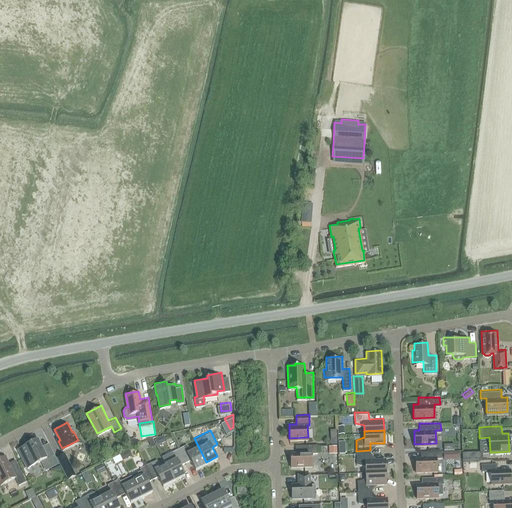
[(137,442),(135,436),(129,438),(132,444),(137,442)]
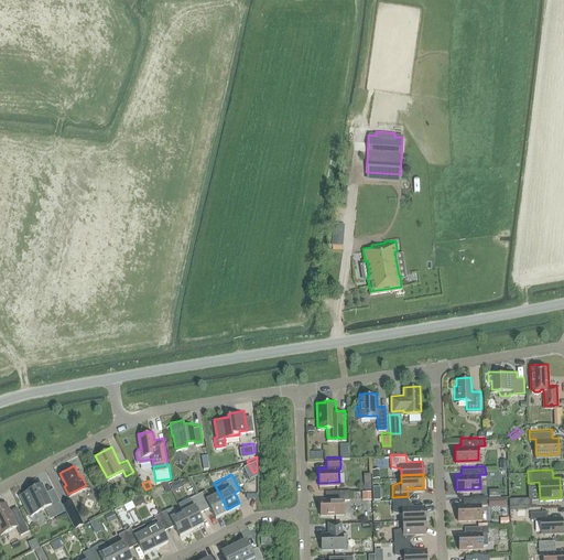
[(41,482),(20,493),(30,513),(45,505),(50,514),(63,508),(53,487),(45,491),(41,482)]
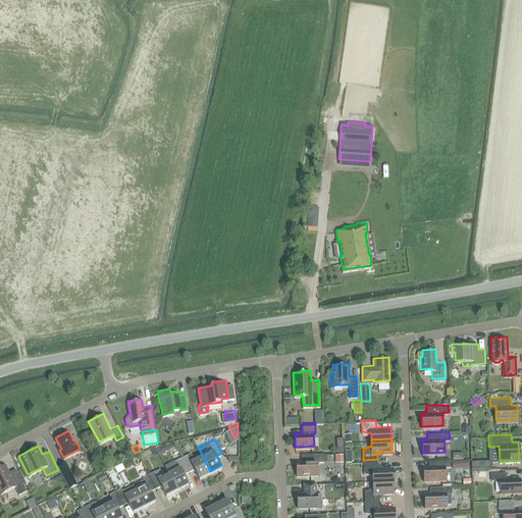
[(190,451),(187,452),(181,455),(189,469),(194,466),(199,476),(210,471),(202,455),(197,457),(190,451)]
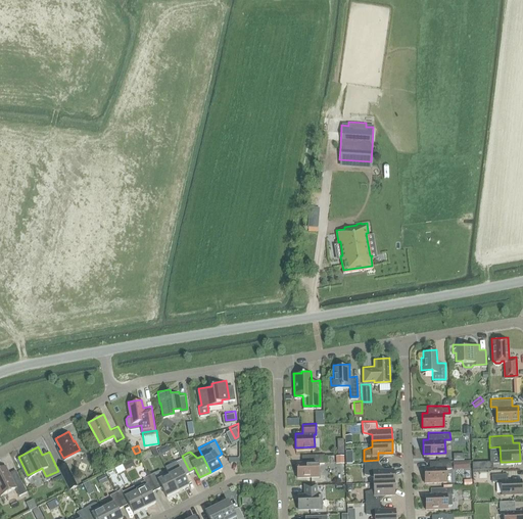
[(318,461),(324,461),(324,452),(301,453),(302,461),(296,461),(297,474),(319,474),(318,461)]
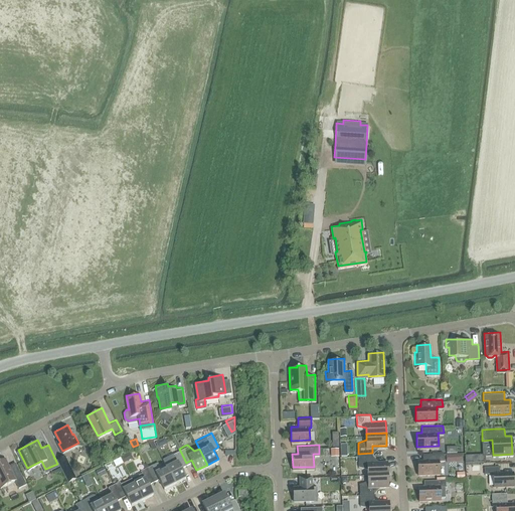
[(339,454),(338,446),(330,446),(331,454),(339,454)]
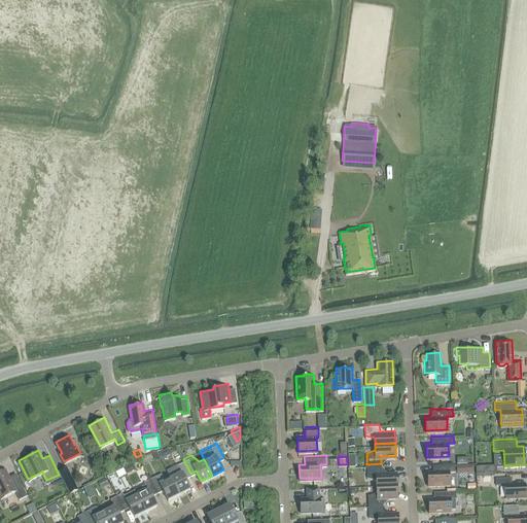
[(178,492),(189,487),(184,477),(190,474),(183,459),(177,462),(181,471),(170,476),(178,492)]
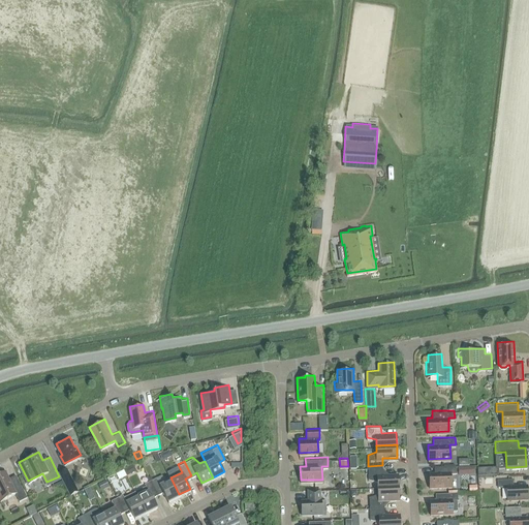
[(429,471),(429,486),(452,485),(450,471),(457,471),(456,464),(434,464),(434,471),(429,471)]
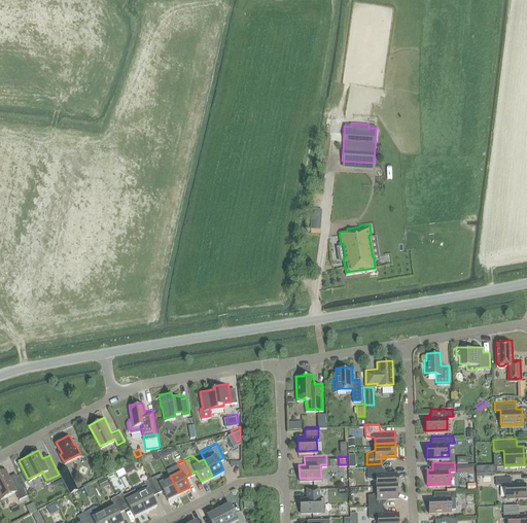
[(486,464),(486,462),(479,463),(479,472),(496,471),(495,464),(486,464)]
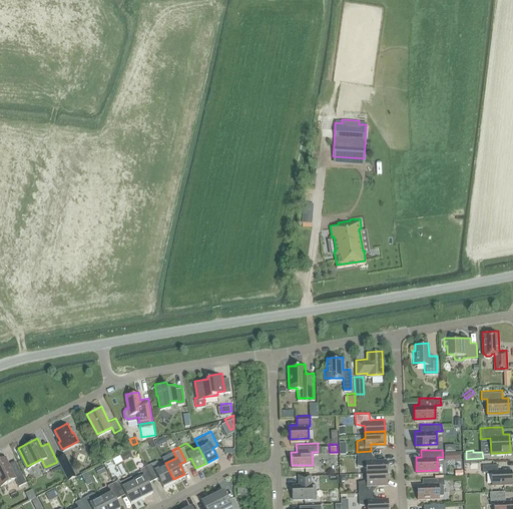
[(366,471),(386,470),(386,458),(371,458),(371,451),(357,452),(357,463),(366,465),(366,471)]
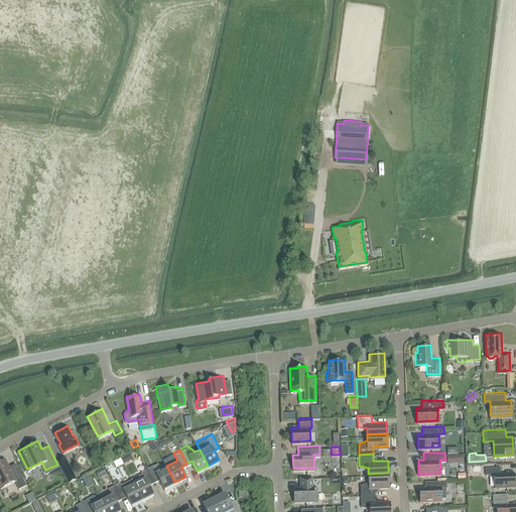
[(69,480),(76,477),(65,455),(57,459),(69,480)]
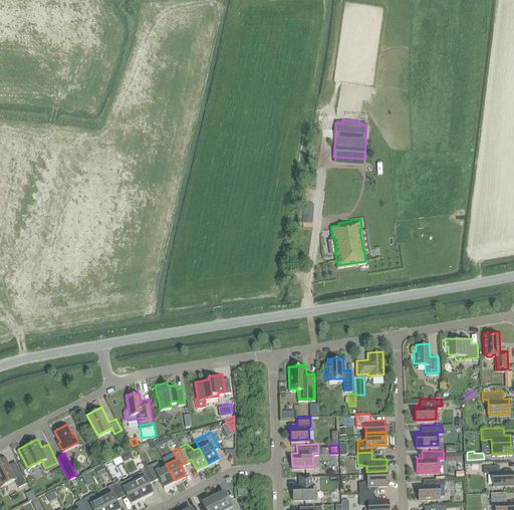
[(4,456),(0,458),(0,484),(14,477),(18,485),(26,481),(15,459),(8,463),(4,456)]
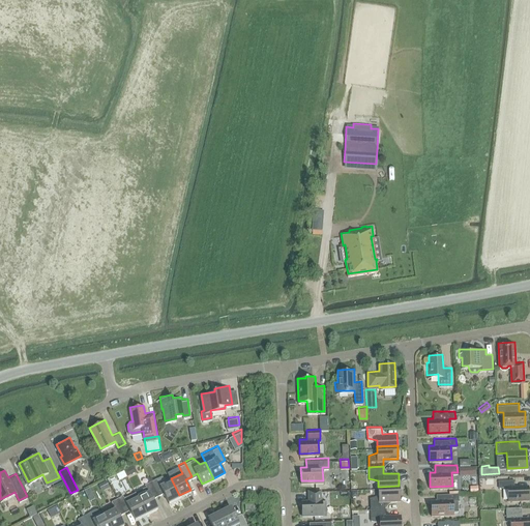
[(162,473),(156,476),(150,479),(157,494),(164,491),(169,501),(179,495),(171,478),(166,481),(162,473)]
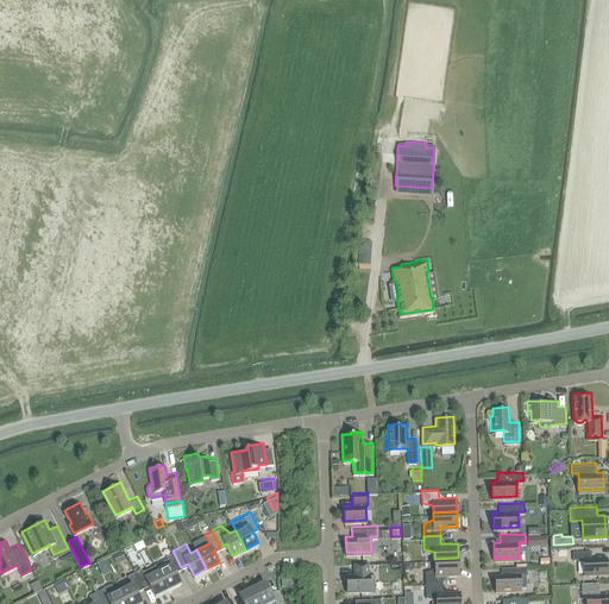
[(590,557),(590,548),(572,549),(572,558),(583,557),(584,572),(607,571),(607,555),(590,557)]
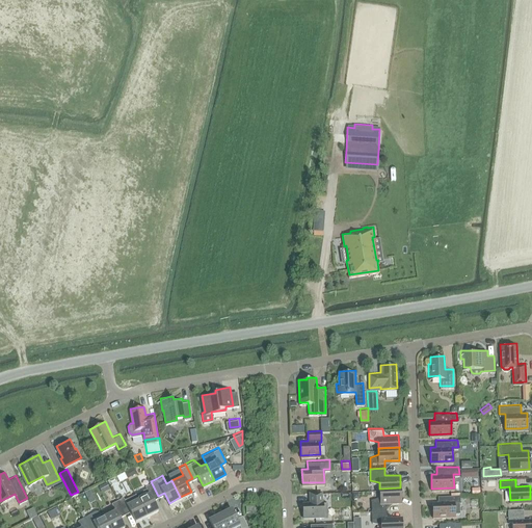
[(109,486),(106,480),(99,483),(102,491),(109,486)]
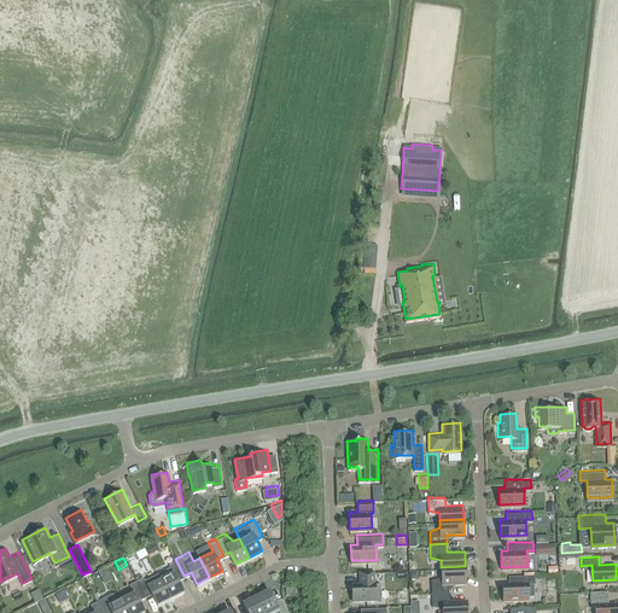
[(170,597),(184,590),(178,578),(184,576),(175,559),(169,561),(170,566),(159,571),(162,577),(161,577),(170,597)]
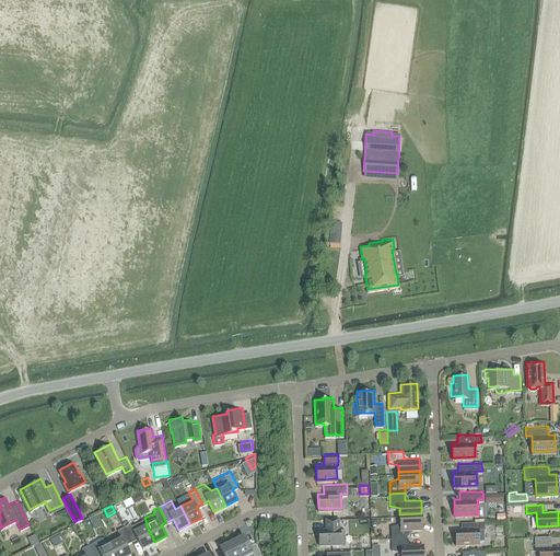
[(406,528),(422,526),(421,513),(399,514),(400,521),(391,524),(392,536),(406,535),(406,528)]
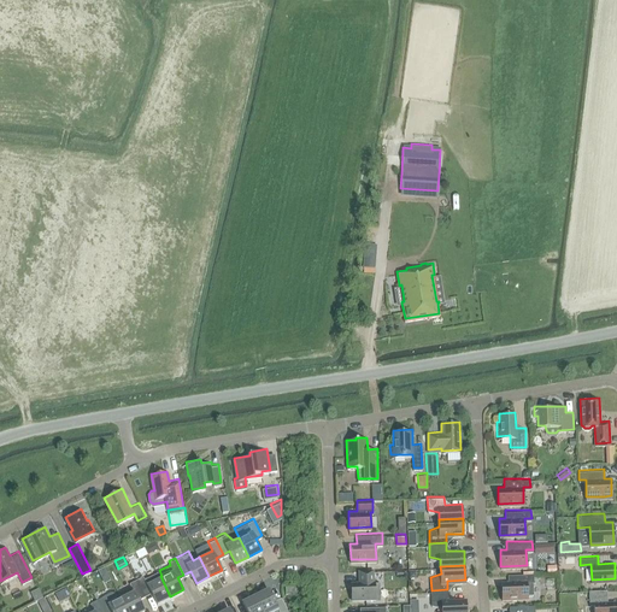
[(362,581),(351,581),(352,598),(375,596),(380,596),(380,580),(374,580),(374,581),(372,568),(358,569),(359,577),(362,577),(362,581)]
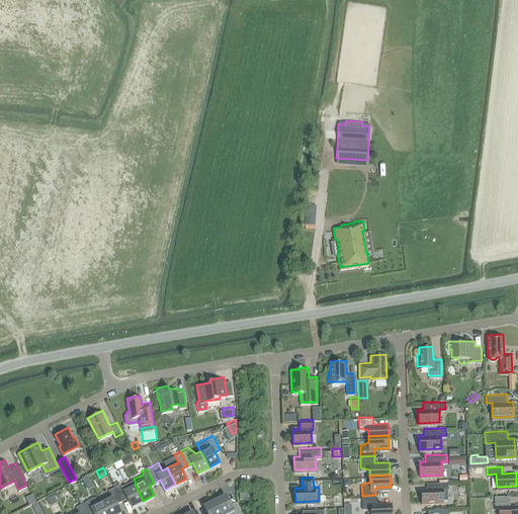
[(121,485),(119,482),(114,485),(121,499),(126,496),(132,506),(143,501),(135,484),(133,480),(121,485)]
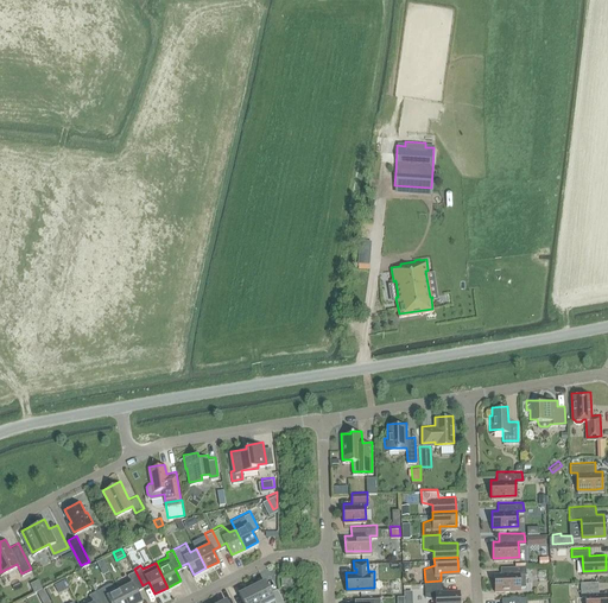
[(520,588),(520,584),(525,584),(525,572),(526,572),(525,564),(500,564),(500,572),(494,572),(494,588),(520,588)]
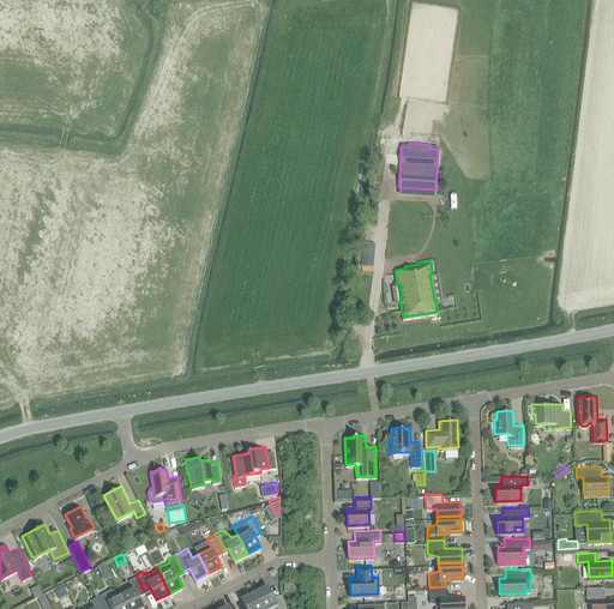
[(120,594),(127,608),(137,608),(143,607),(137,595),(144,591),(136,574),(128,578),(133,586),(120,594)]
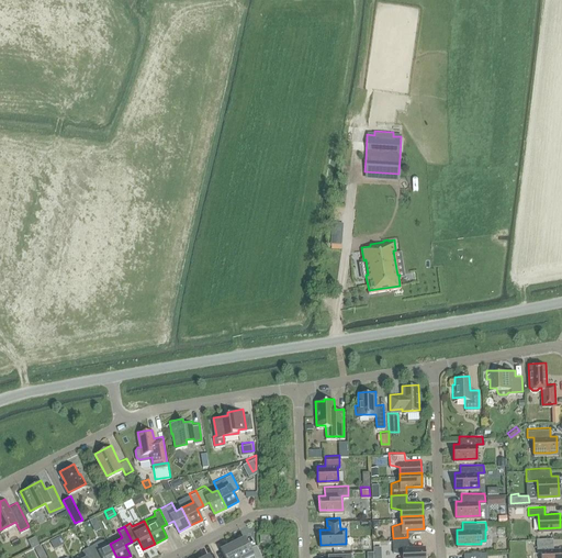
[(38,542),(35,533),(27,537),(32,546),(38,542)]
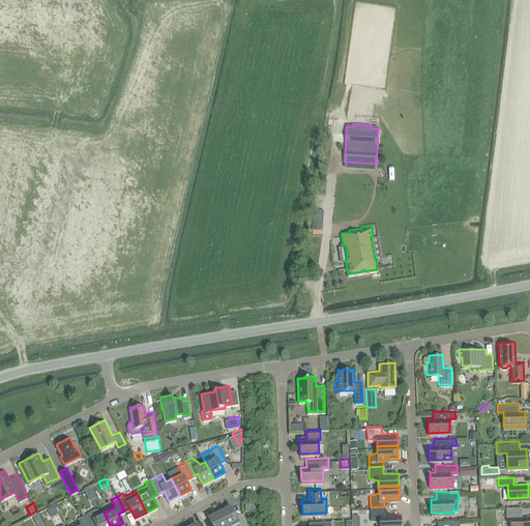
[(230,504),(219,510),(227,525),(247,525),(241,512),(235,515),(230,504)]
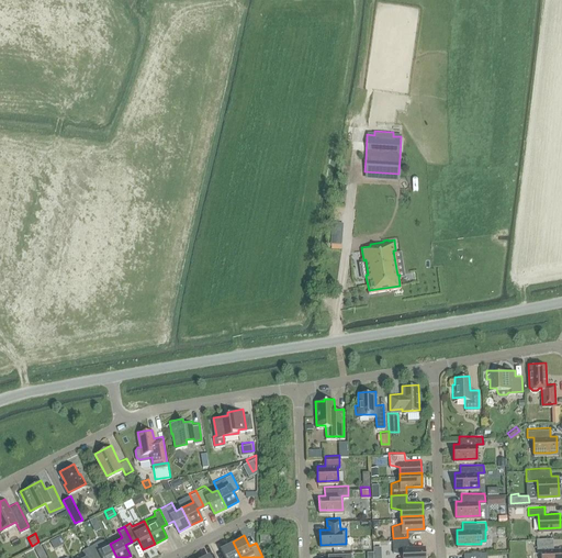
[(561,557),(561,547),(553,547),(552,536),(536,536),(537,549),(541,549),(541,557),(561,557)]
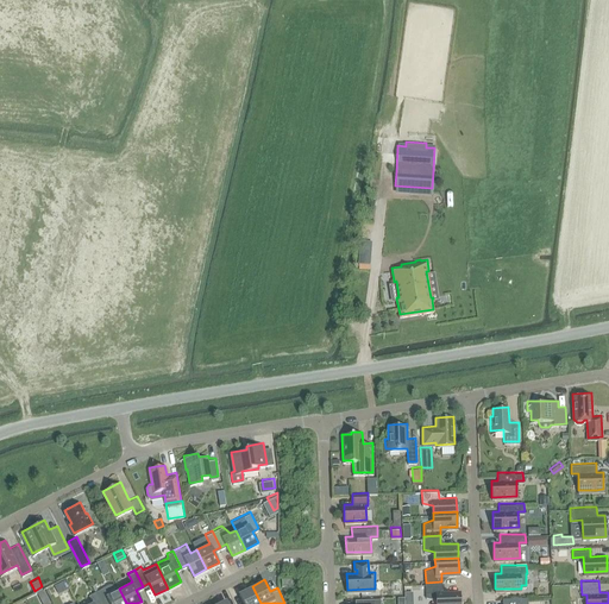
[(435,603),(459,603),(460,603),(459,590),(443,590),(441,582),(426,583),(426,596),(437,598),(435,603)]
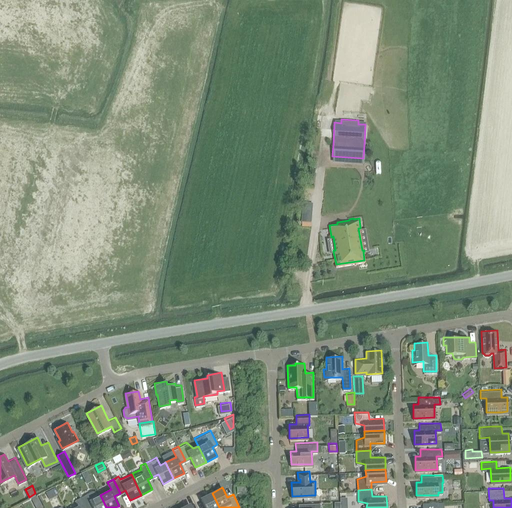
[(80,495),(86,507),(90,507),(93,507),(106,507),(100,495),(90,500),(86,493),(80,495)]
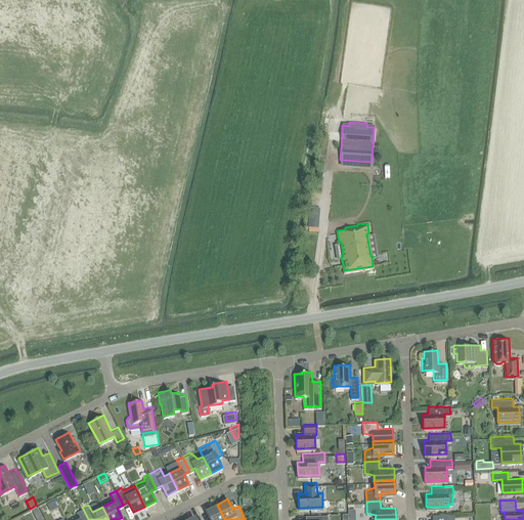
[(224,519),(217,505),(206,510),(211,519),(210,519),(224,519)]
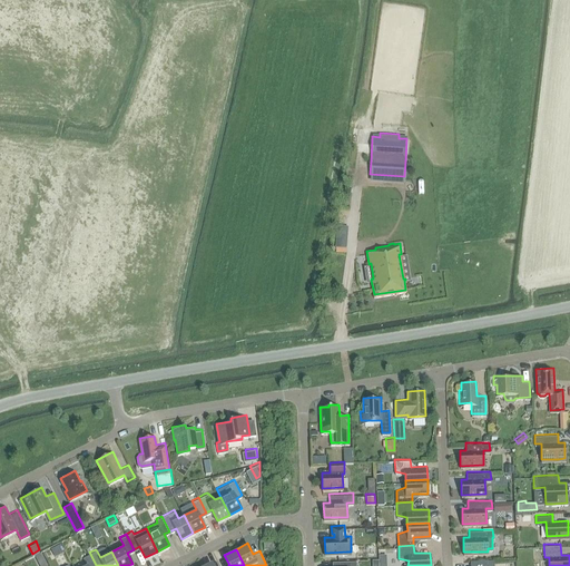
[(81,565),(96,565),(89,552),(84,555),(87,564),(81,565)]
